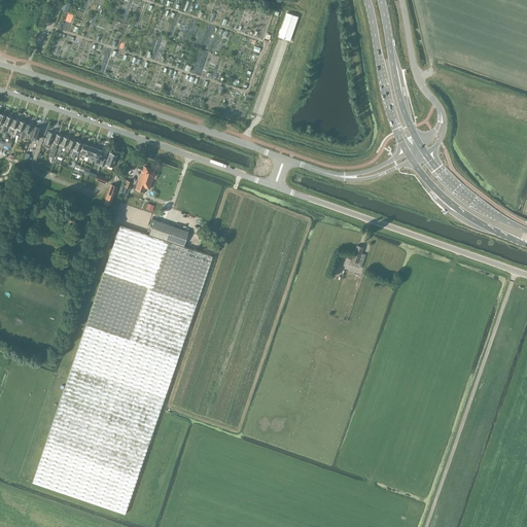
[(61,9),(67,11),(70,3),(65,1),(61,9)]
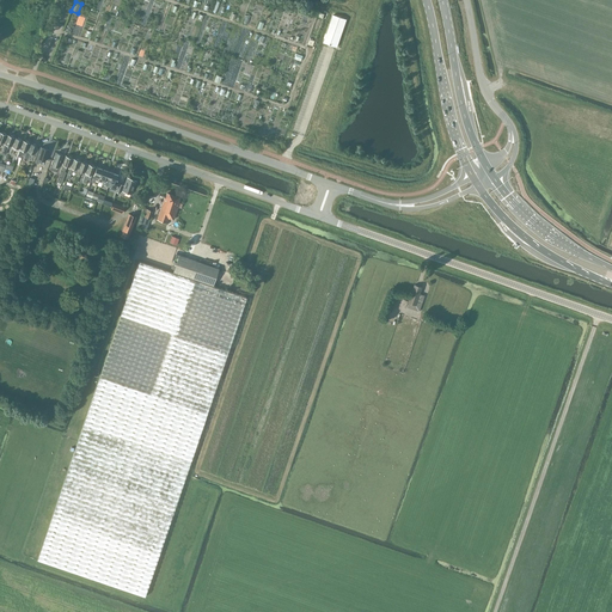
[(334,16),(324,43),(337,47),(347,19),(334,16)]
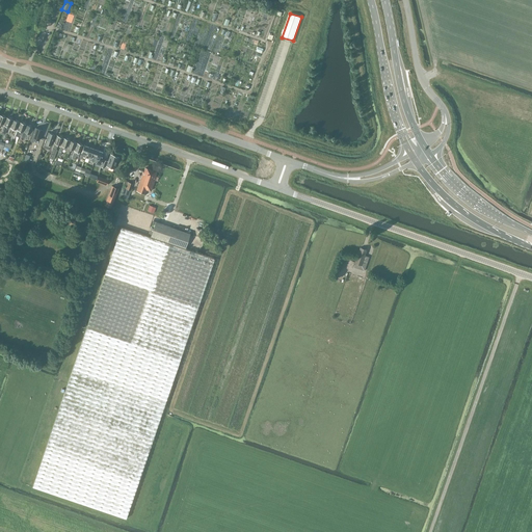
[(8,130),(12,120),(11,120),(11,118),(9,117),(9,118),(6,117),(0,134),(4,135),(6,129),(8,130)]
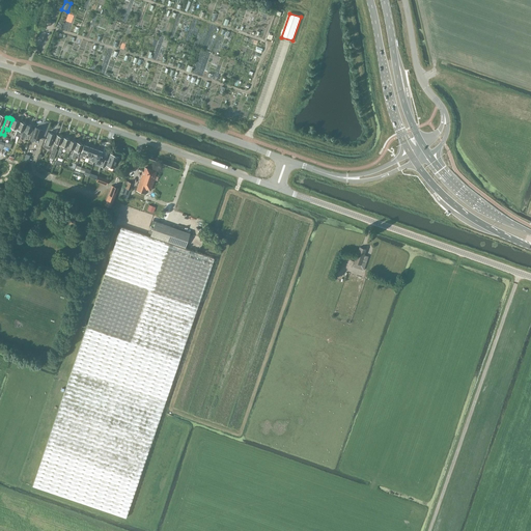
[(17,129),(19,121),(19,120),(16,120),(14,119),(8,133),(11,134),(14,128),(17,129)]
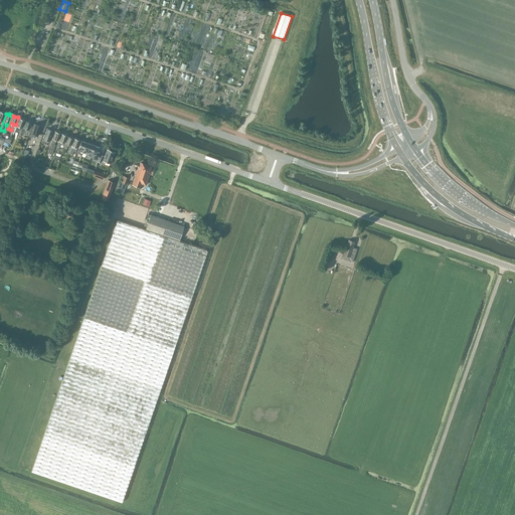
[(22,127),(25,121),(24,120),(22,119),(21,119),(19,119),(15,131),(17,132),(19,126),(22,127)]
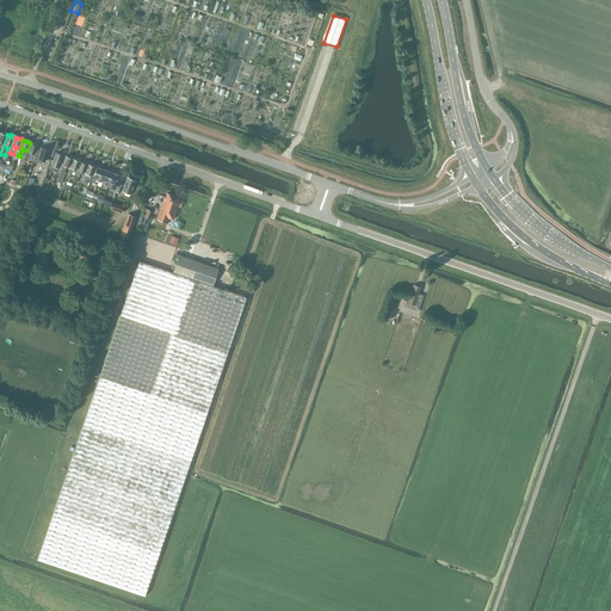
[(36,148),(37,146),(36,146),(36,144),(34,143),(34,144),(31,143),(25,158),(29,159),(30,156),(34,158),(35,154),(37,155),(39,149),(36,148)]
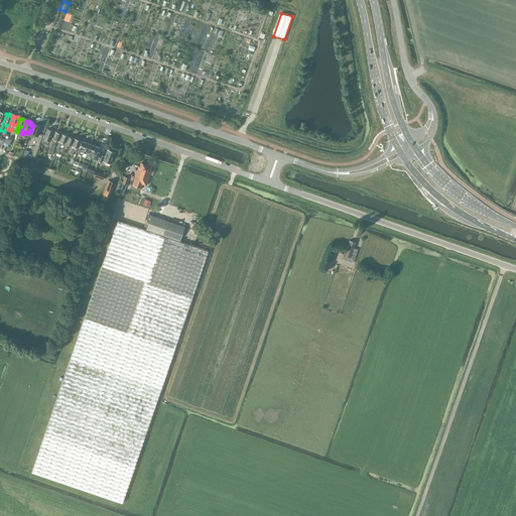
[(30,137),(33,138),(34,135),(38,136),(41,126),(40,126),(40,125),(38,125),(37,125),(34,124),(30,137)]
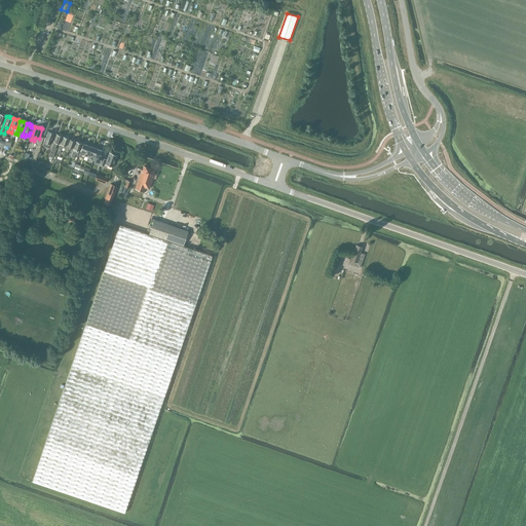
[(53,134),(53,133),(51,133),(51,132),(50,132),(49,132),(48,132),(48,133),(46,138),(45,138),(43,143),(49,145),(48,148),(50,149),(54,140),(51,140),(53,134)]
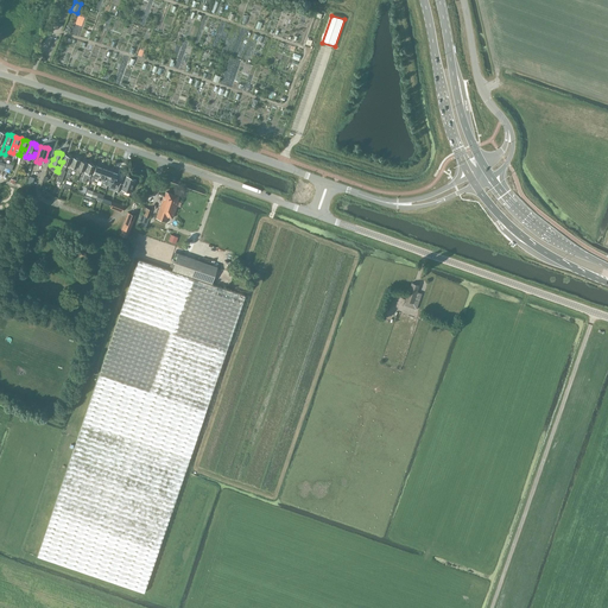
[(73,159),(68,172),(67,177),(69,178),(71,170),(75,171),(76,169),(78,162),(80,160),(78,160),(78,159),(76,158),(76,159),(73,158),(73,159)]
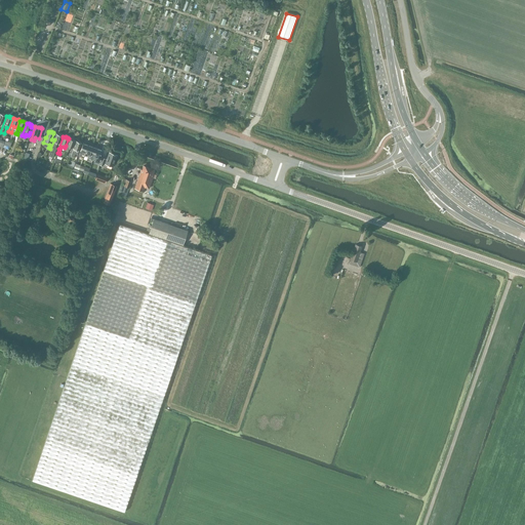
[(73,148),(75,140),(74,140),(75,139),(72,138),(72,139),(70,138),(65,152),(68,153),(69,149),(70,147),(73,148)]
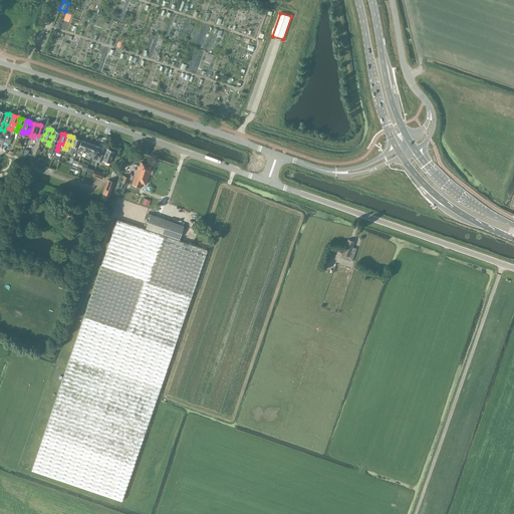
[(77,147),(79,140),(79,139),(77,139),(76,139),(74,138),(69,151),(72,152),(74,146),(77,147)]
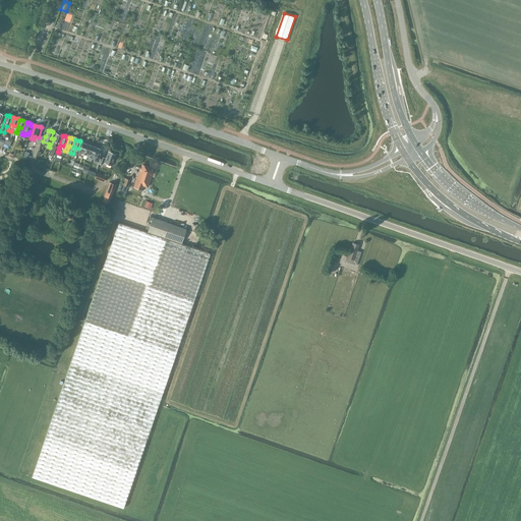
[(81,153),(83,154),(88,143),(82,141),(78,155),(80,156),(81,153)]
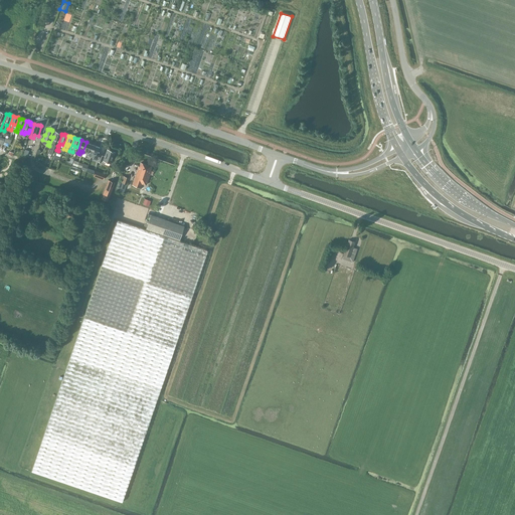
[(82,152),(82,153),(87,155),(91,144),(87,142),(82,152)]
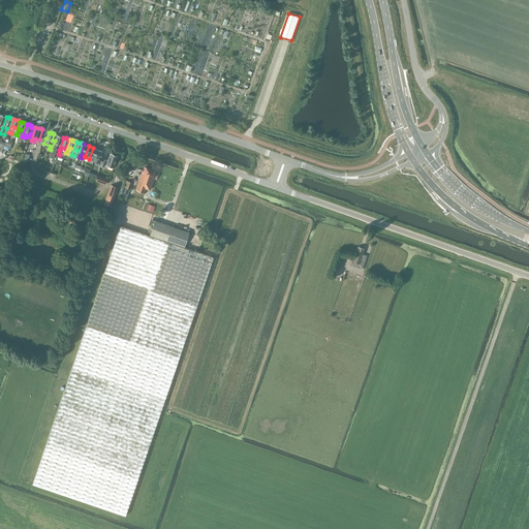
[(98,149),(93,148),(89,159),(89,160),(93,161),(94,159),(95,157),(98,149)]
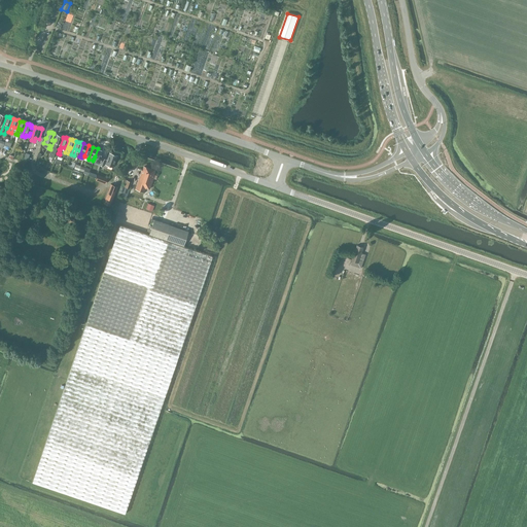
[(102,150),(98,148),(95,156),(94,159),(96,160),(98,156),(100,157),(99,161),(102,162),(105,152),(102,151),(102,150)]
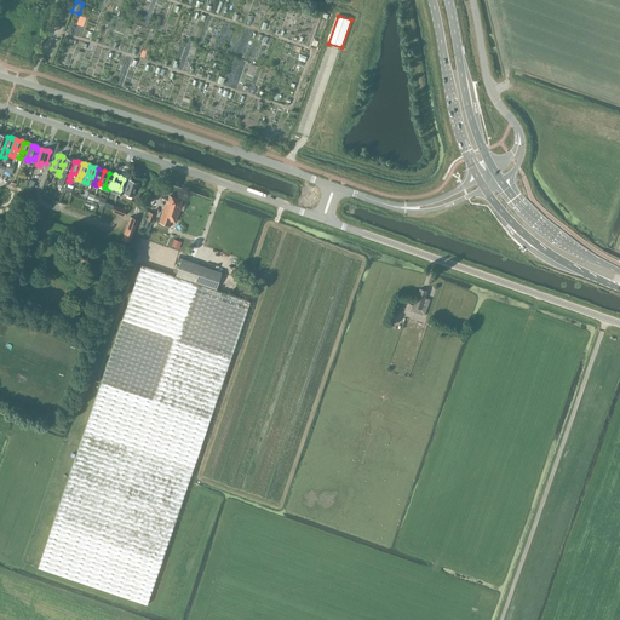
[(137,184),(138,183),(128,179),(128,181),(124,193),(133,196),(137,184)]
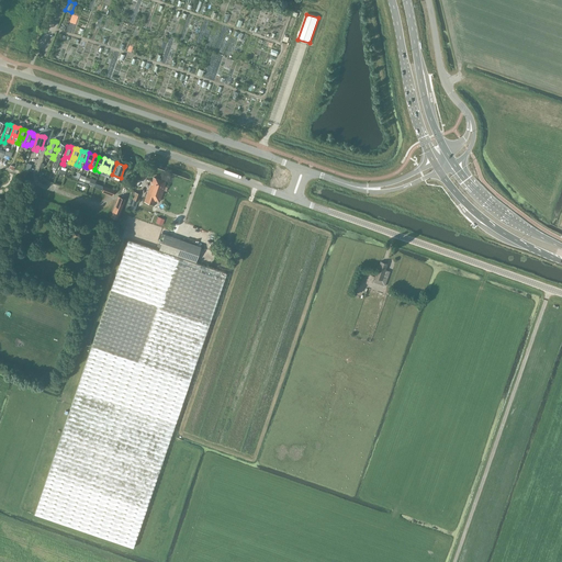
[(145,202),(153,204),(155,200),(159,202),(165,186),(164,186),(166,181),(154,177),(153,181),(152,181),(145,202)]
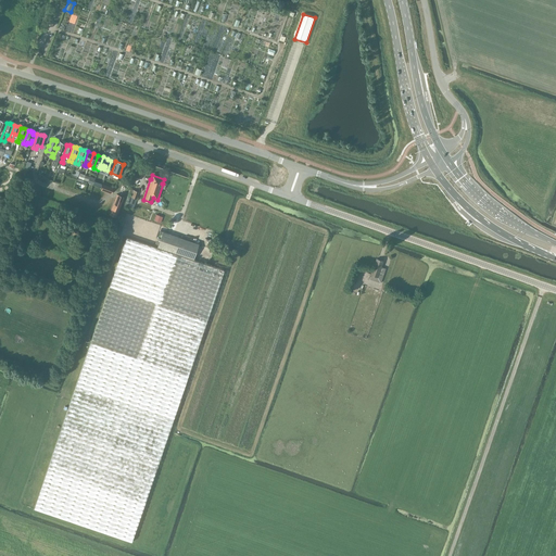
[(101,190),(111,194),(113,188),(103,184),(101,190)]
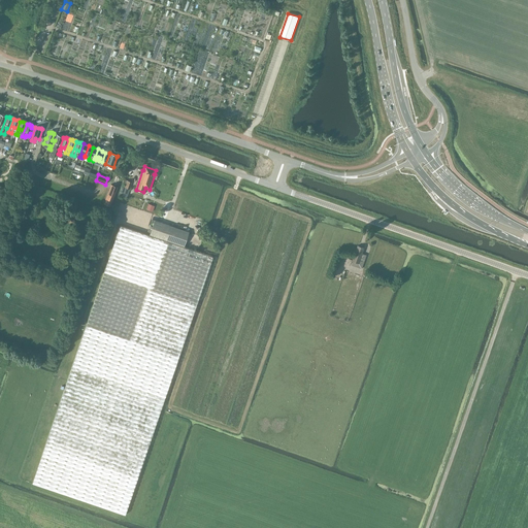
[(130,190),(132,183),(123,179),(123,183),(126,184),(124,188),(130,190)]
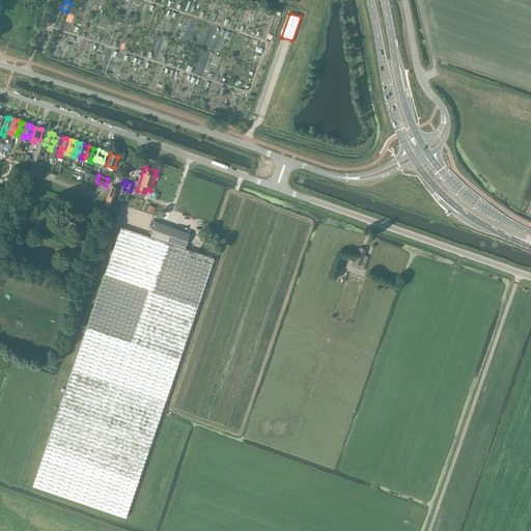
[(106,203),(112,205),(114,199),(118,187),(113,185),(108,197),(106,203)]
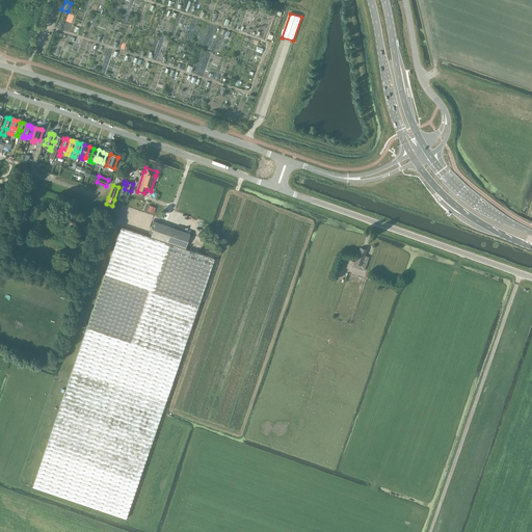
[(70,216),(67,223),(74,225),(76,221),(72,220),(73,217),(70,216)]
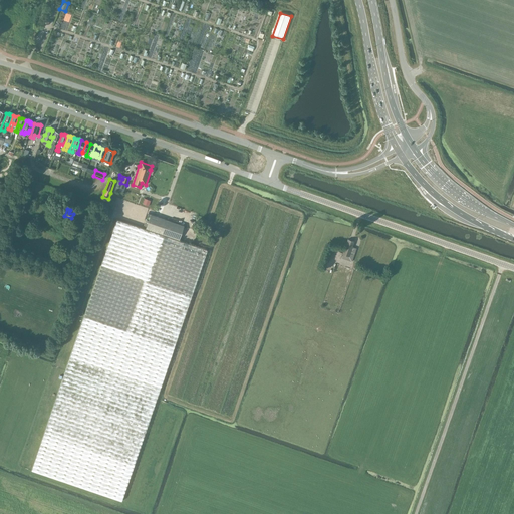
[(145,229),(179,240),(184,225),(150,214),(145,229)]
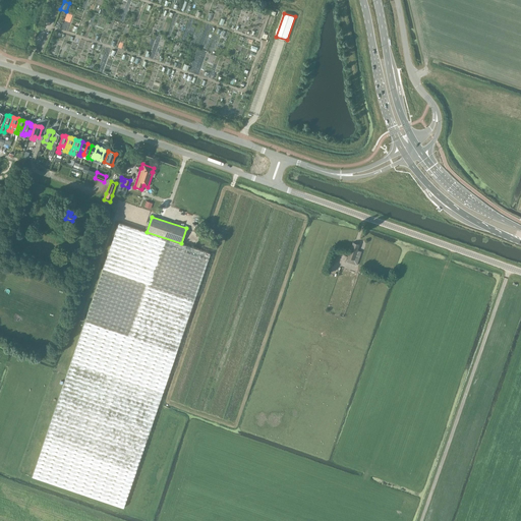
[(181,243),(147,232),(118,222),(32,476),(123,508),(210,253),(181,243)]
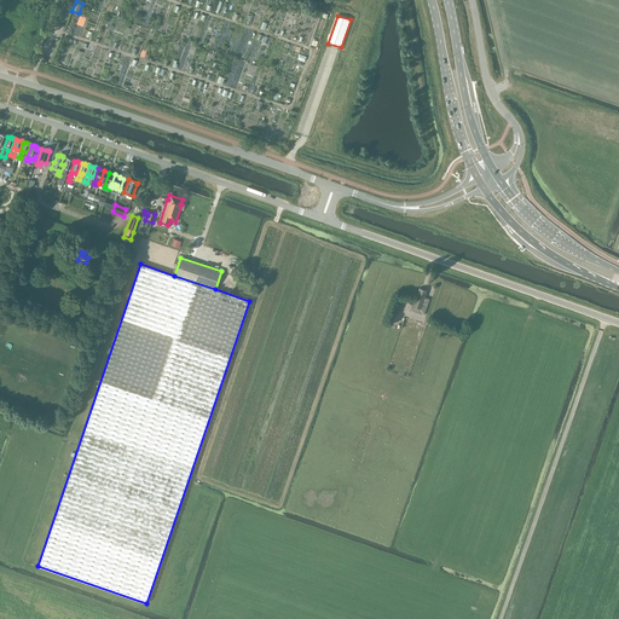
[(427,290),(420,288),(412,306),(414,306),(412,311),(423,316),(429,299),(424,298),(427,290)]
